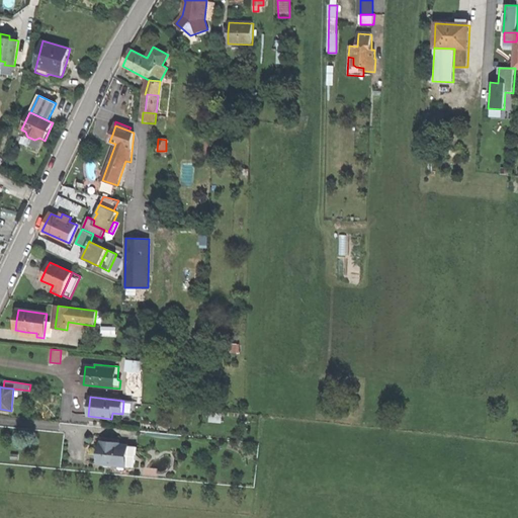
[(132,401),(123,401),(122,414),(131,415),(132,401)]
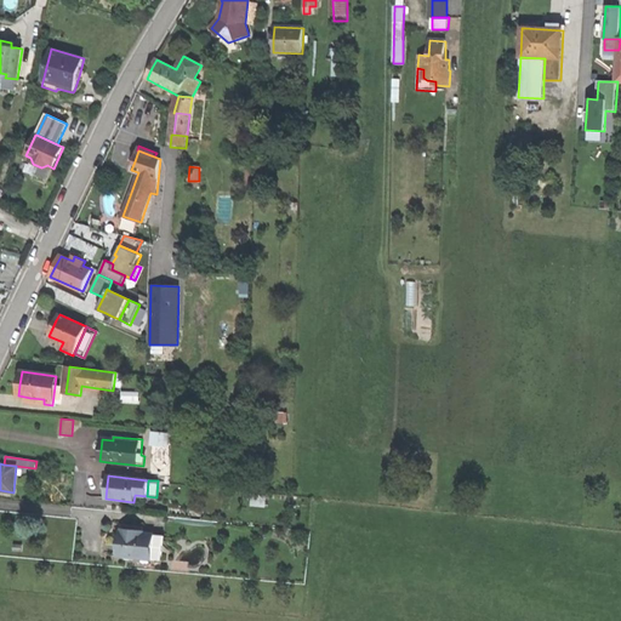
[(117,556),(153,559),(154,536),(154,535),(143,534),(144,530),(135,530),(135,534),(123,533),(119,531),(117,556)]
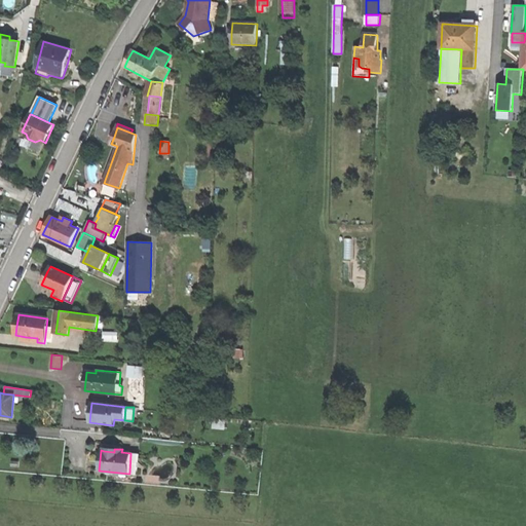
[(139,454),(130,454),(129,474),(137,474),(139,454)]
